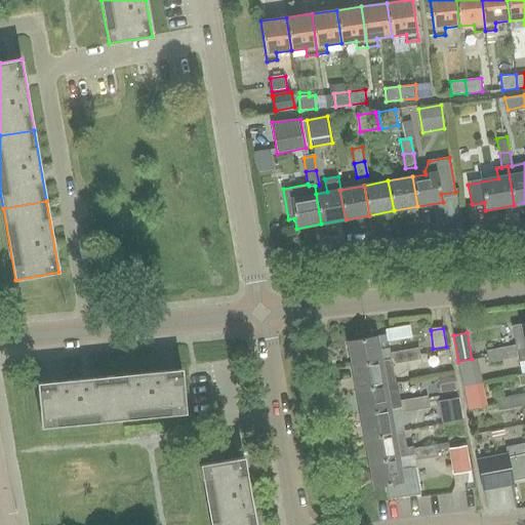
[(389,348),(379,350),(377,336),(348,341),(352,366),(381,360),(381,361),(391,359),(392,365),(406,362),(404,352),(391,354),(389,348)]
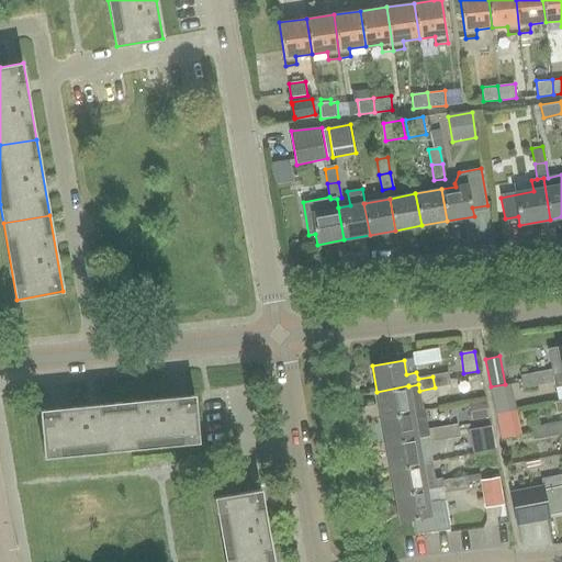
[(552,370),(537,373),(539,384),(554,381),(553,375),(552,370)]
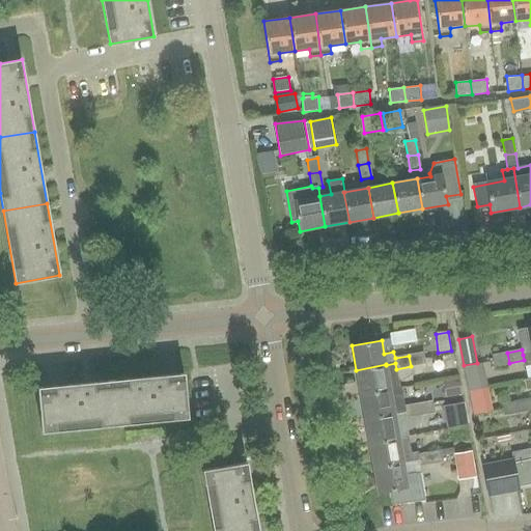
[(423,353),(409,356),(411,366),(425,364),(423,353)]
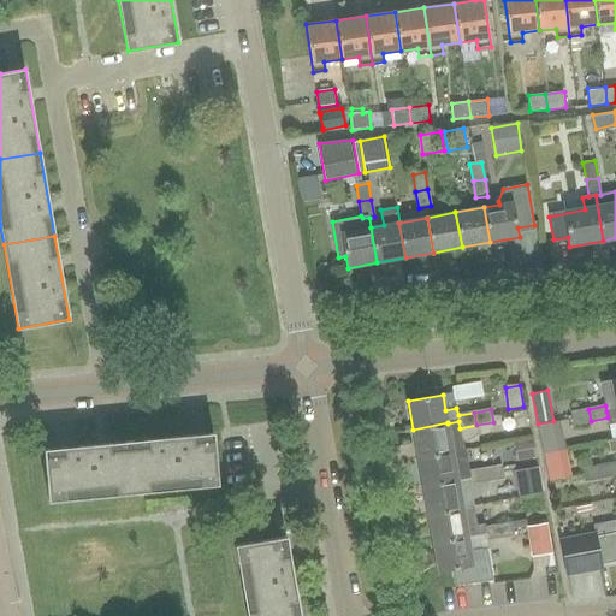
[(591,421),(588,409),(572,413),(574,425),(591,421)]
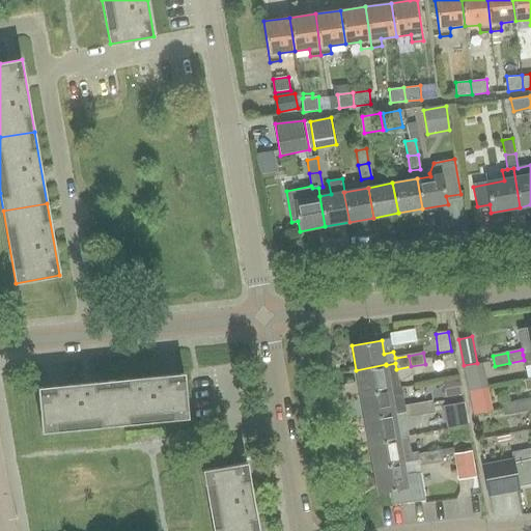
[(469,391),(485,388),(480,363),(465,366),(467,378),(469,391)]
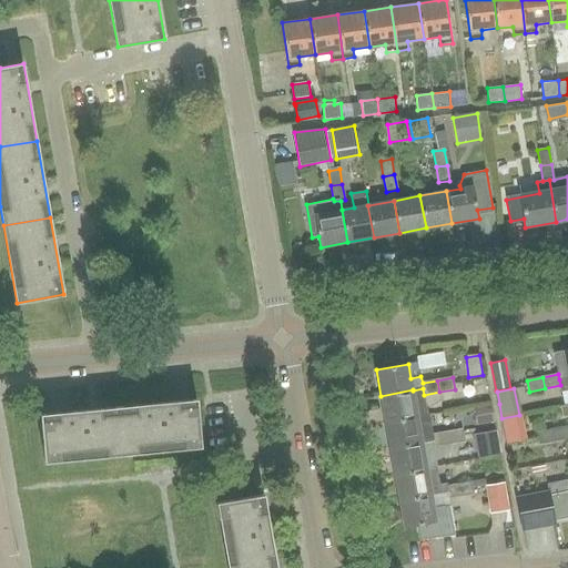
[(417,416),(413,391),(413,389),(381,396),(385,423),(417,416)]
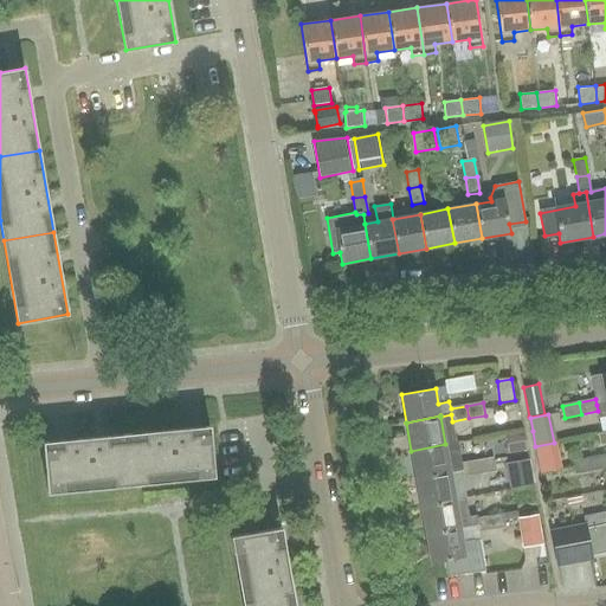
[(210,426),(127,434),(131,485),(214,477),(210,426)]
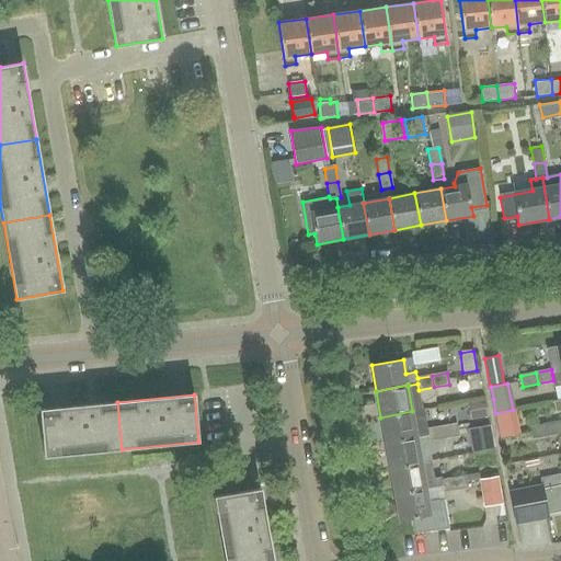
[(491,418),(488,400),(473,403),(477,421),(491,418)]
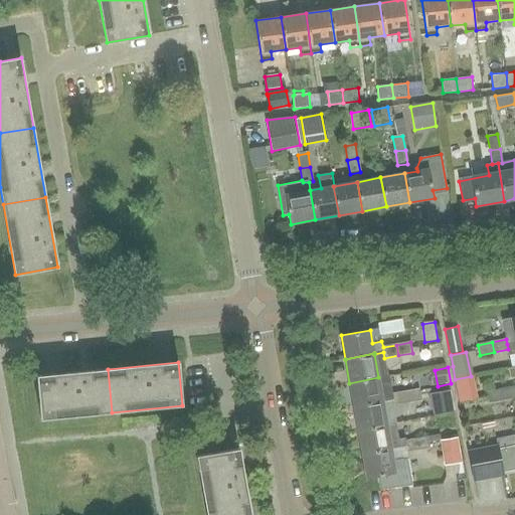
[(112,412),(108,369),(37,376),(41,419),(112,412)]
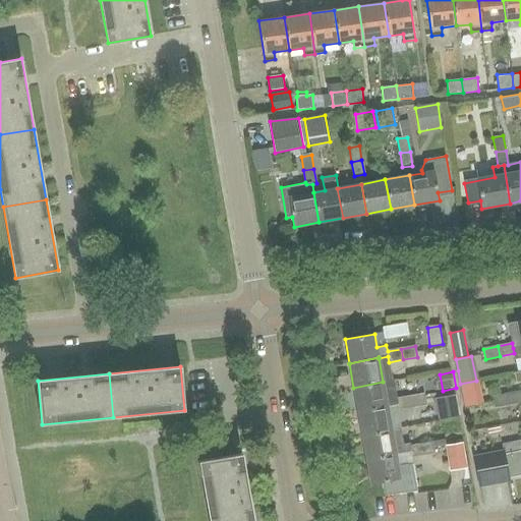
[(394,380),(383,382),(353,388),(358,411),(388,406),(396,405),(397,410),(398,410),(411,407),(409,397),(398,399),(394,380)]
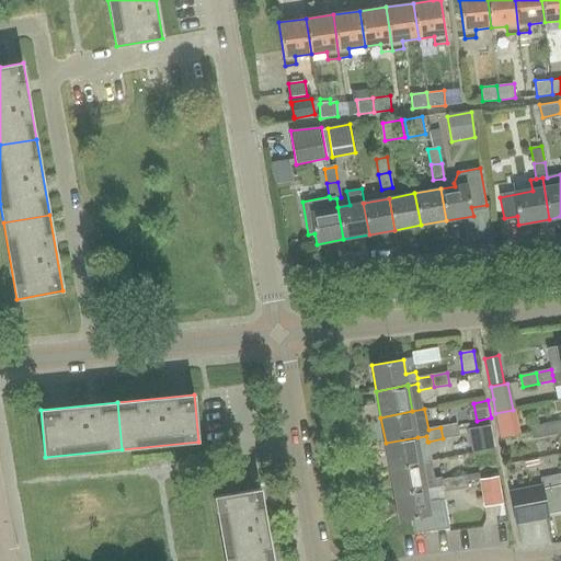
[(495,413),(501,439),(518,435),(513,410),(495,413)]
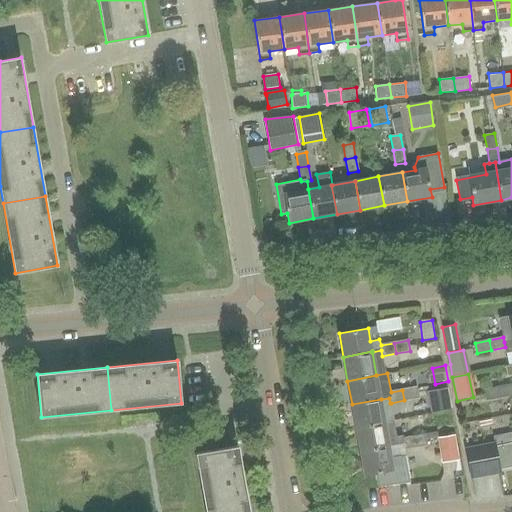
[(511,384),(499,387),(501,397),(511,394),(511,399),(507,400),(509,409),(511,408),(511,384)]
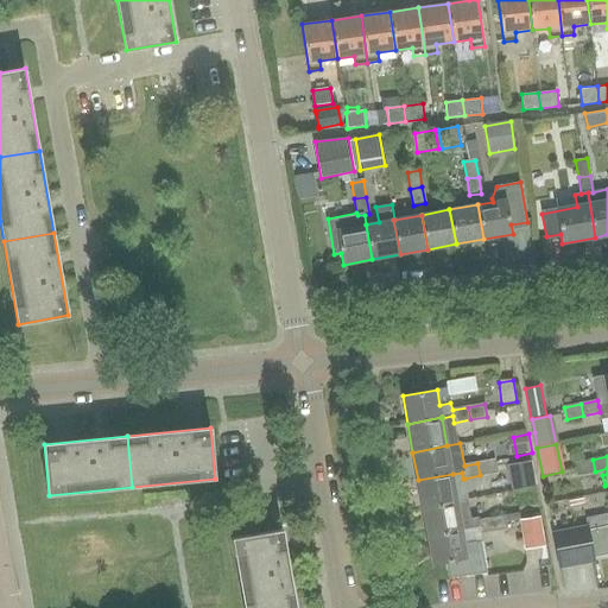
[(595,472),(593,460),(576,463),(578,475),(595,472)]
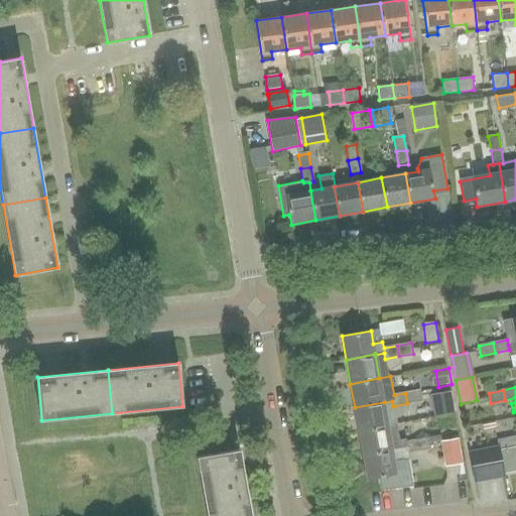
[(419,391),(405,393),(407,403),(421,401),(419,391)]
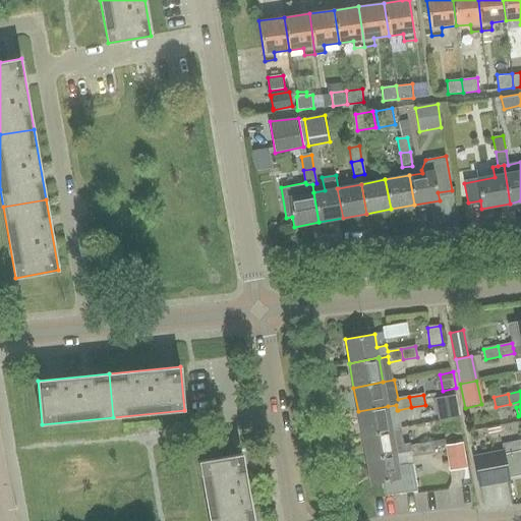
[(441,421),(460,418),(457,396),(437,400),(441,421)]
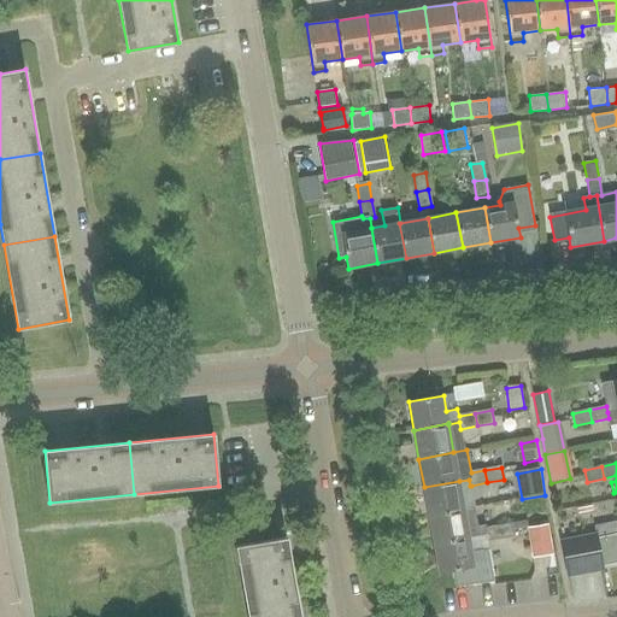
[(464,509),(475,507),(471,486),(470,486),(469,480),(459,481),(424,487),(429,516),(464,510),(464,509)]
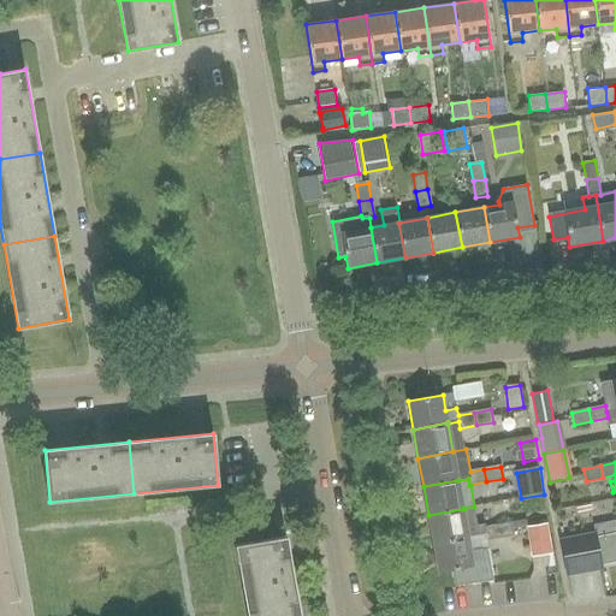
[(474,507),(463,508),(463,509),(428,515),(433,543),(468,537),(478,535),(479,542),(496,538),(495,526),(485,527),(485,525),(478,526),(474,507)]
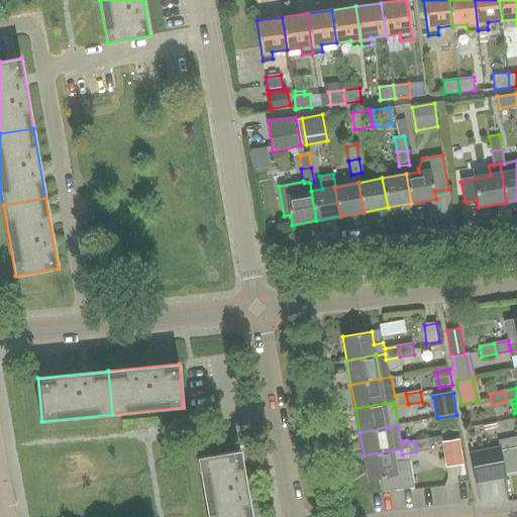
[(515,448),(513,438),(499,441),(501,451),(515,448)]
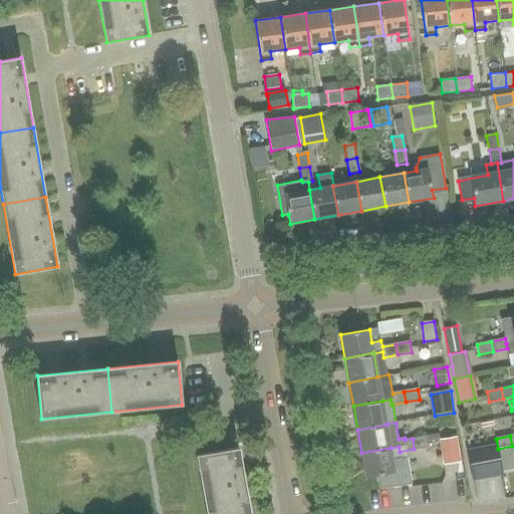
[(427,437),(413,439),(414,449),(428,447),(427,437)]
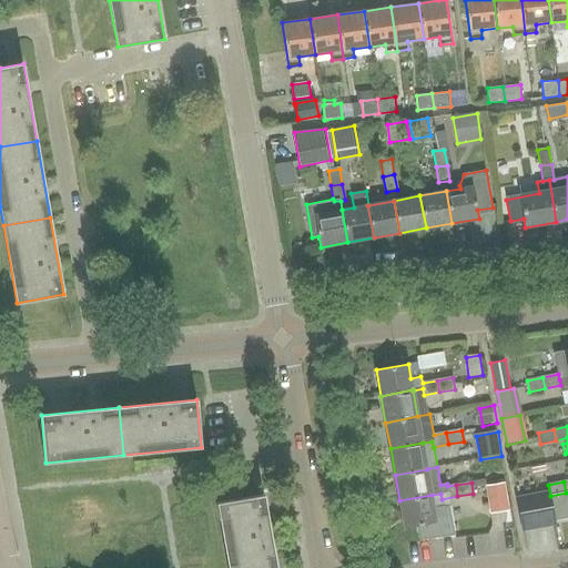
[(509,510),(505,484),(486,486),(490,514),(509,510)]
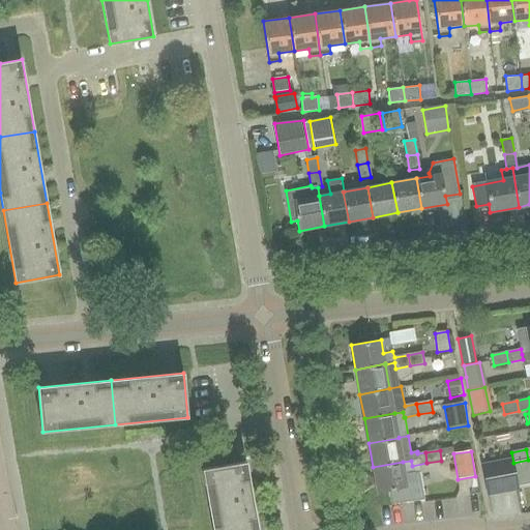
[(517,488),(511,459),(482,464),(488,493),(517,488)]
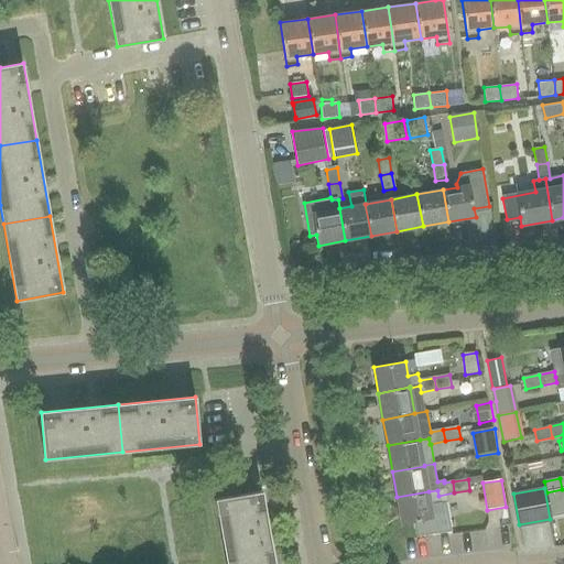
[(216,499),(226,563),(274,563),(262,491),(216,499)]
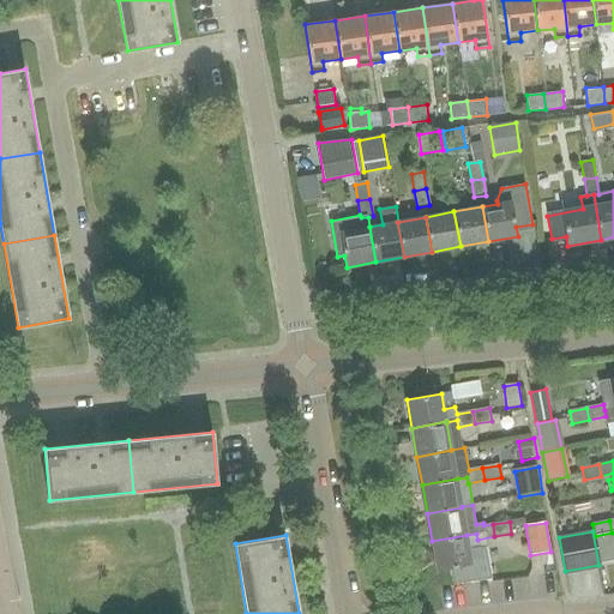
[(487,547),(469,549),(467,535),(432,541),(437,571),(451,569),(455,584),(492,578),(487,547)]
